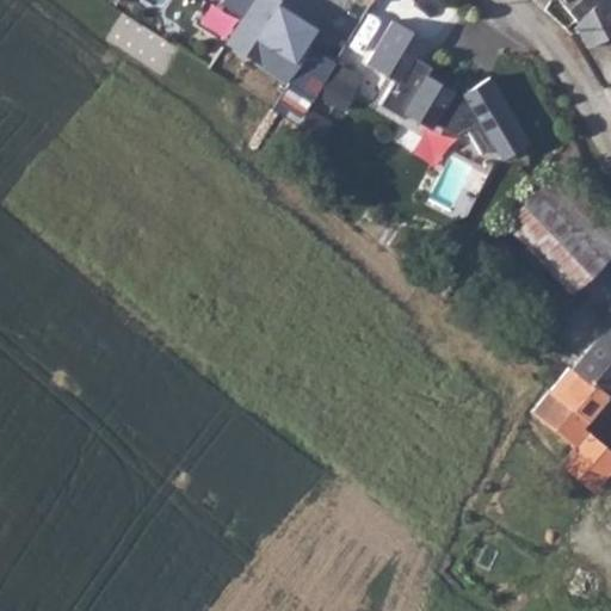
[(226,50),(315,102),(328,79),(301,63),(309,50),(283,35),(296,13),(273,0),(227,0),(220,12),(240,24),(226,50)]
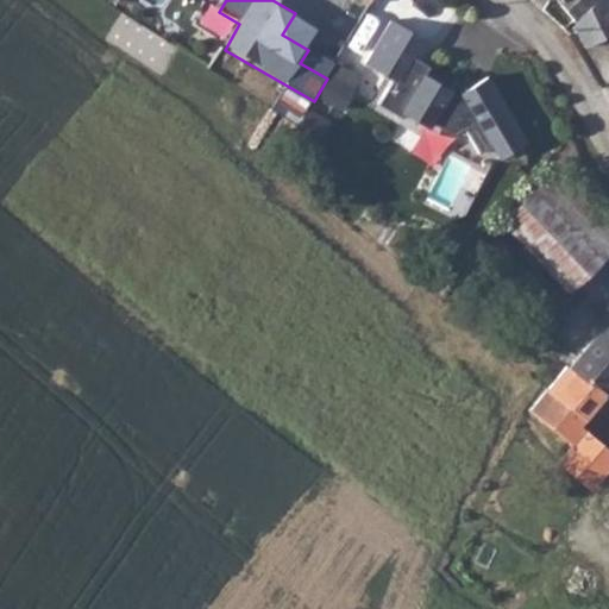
[(573,18),(592,0),(552,0),(571,22),(573,18)]
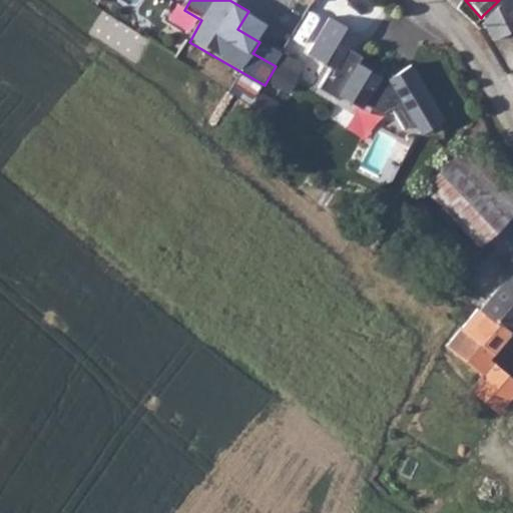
[(512,29),(512,9),(508,0),(499,0),(483,15),(495,39),(512,29)]
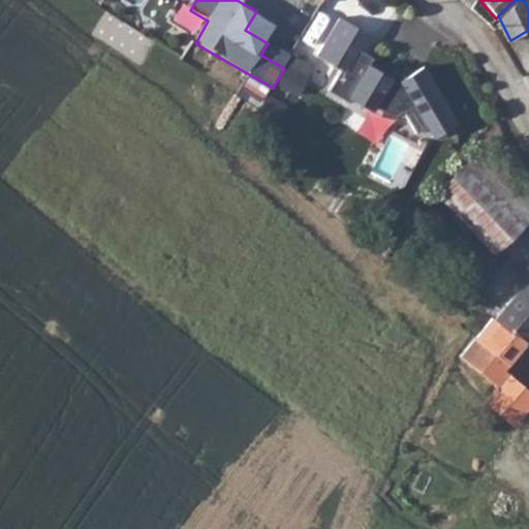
[(368,32),(339,18),(319,56),(343,68),(332,91),(354,102),(356,98),(376,109),(378,103),(398,114),(407,107),(421,129),(431,123),(438,134),(461,119),(426,63),(408,74),(403,78),(394,72),(393,75),(370,64),(375,56),(360,48),(368,32)]
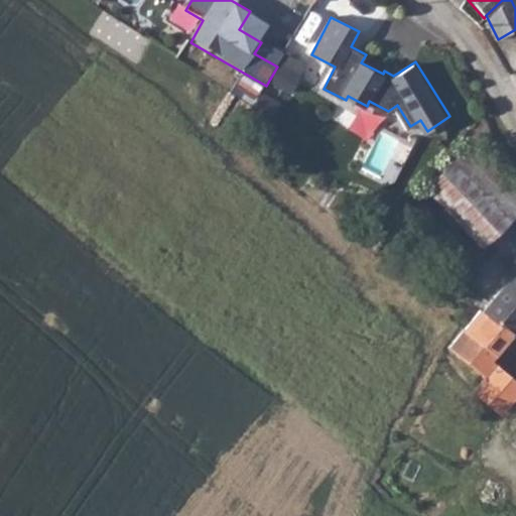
[(359,31),(351,46),(356,48),(364,34),(359,31)]
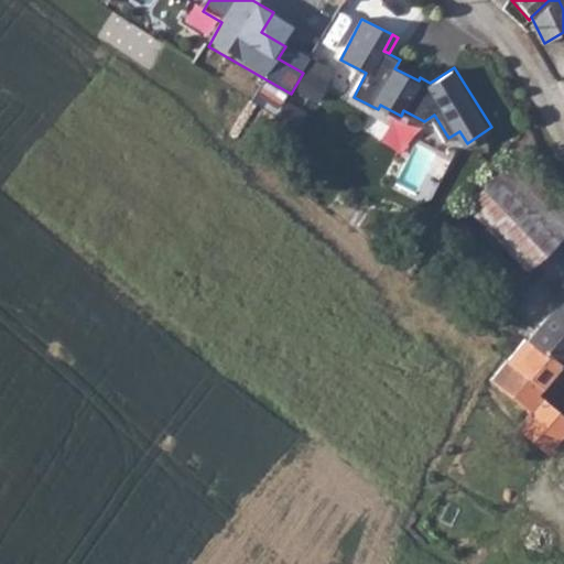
[(310,61),(285,46),(278,58),(303,73),(310,61)]
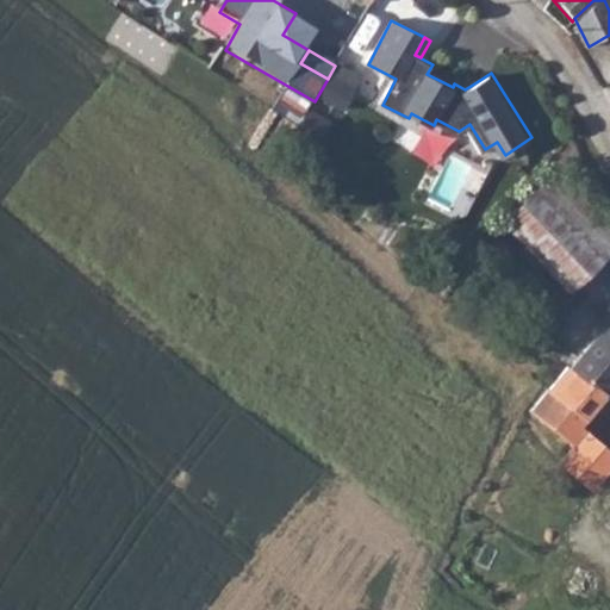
[(454,83),(465,89),(471,86),(456,79),(454,83)]
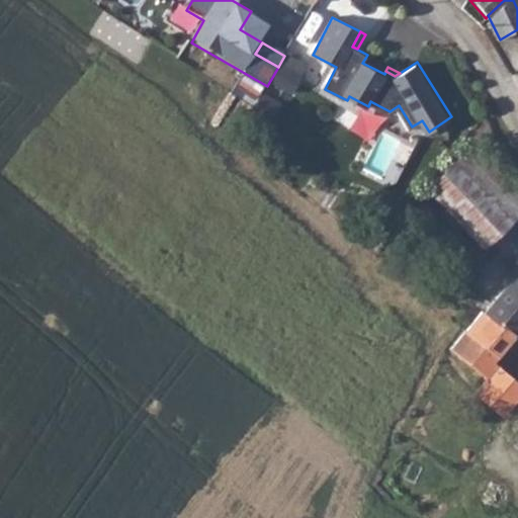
[(271,83),(255,108),(270,117),(286,92),(271,83)]
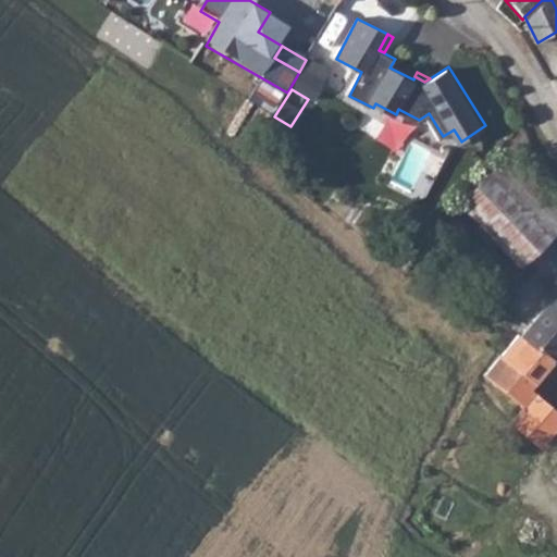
[(556,224),(556,208),(535,184),(534,183),(536,182),(543,176),(540,173),(531,162),(520,170),(506,153),(458,197),(504,247),(519,263),(556,224)]
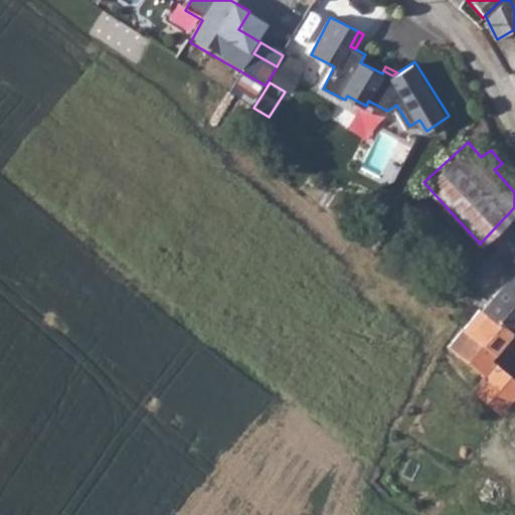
[(482,310),(509,335),(514,327),(514,262),(495,286),(496,292),(482,310)]
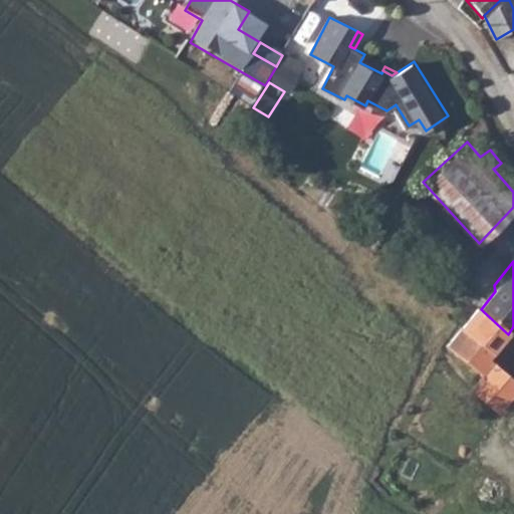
[(481,309),(465,328),(449,346),(500,393),(510,380),(487,358),(508,334),(481,309)]
